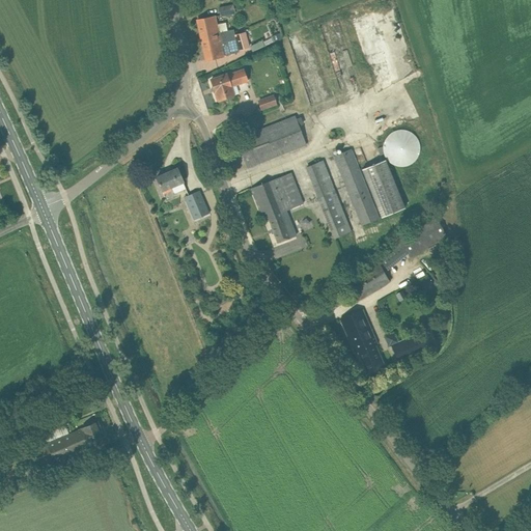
[(234,12),(233,5),(219,7),(220,16),(234,12)]
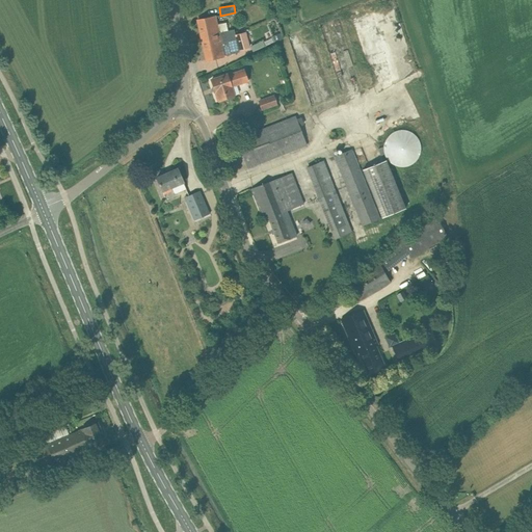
[(236,38),(235,34),(234,29),(228,31),(225,23),(217,24),(216,17),(197,20),(203,42),(207,41),(207,38),(214,37),(214,40),(220,38),(221,42),(225,42),(236,38)]
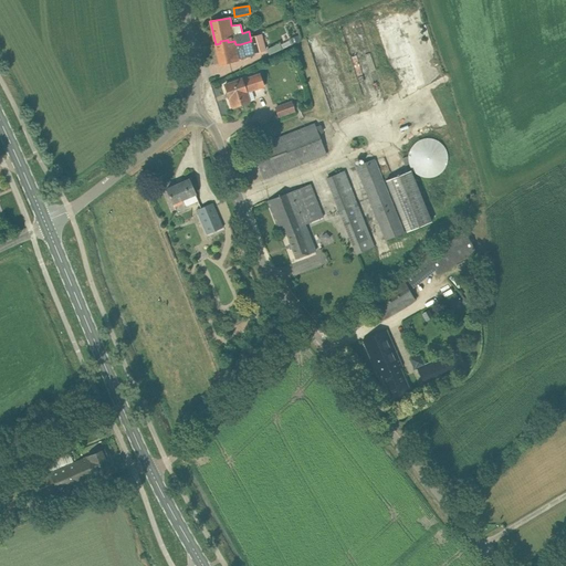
[(266,51),(261,33),(250,37),(251,41),(254,53),(266,51)]
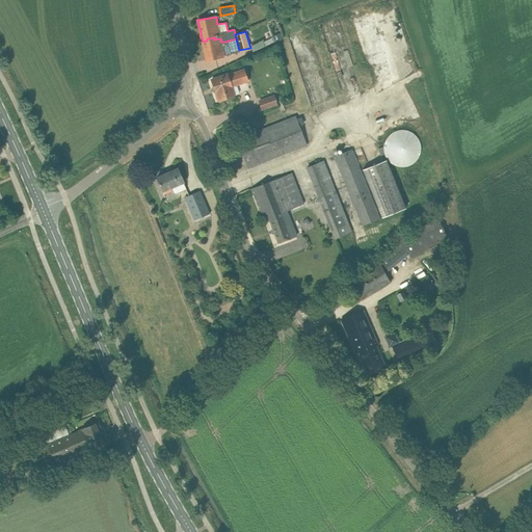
[(239,50),(236,38),(225,42),(221,42),(220,38),(214,40),(214,37),(207,38),(207,41),(203,42),(207,60),(224,56),(223,54),(239,50)]
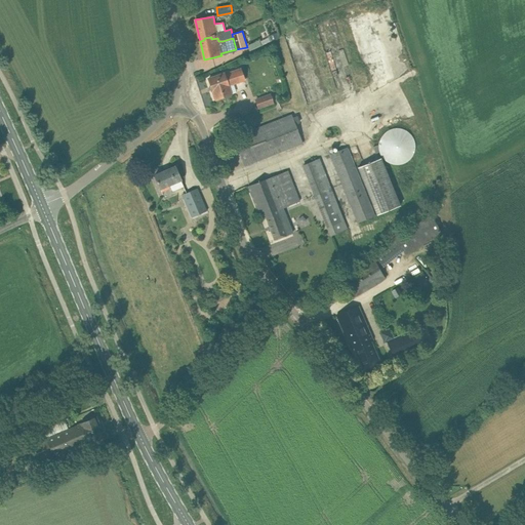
[(225,73),(218,75),(208,79),(215,99),(231,94),(229,86),(245,80),(241,69),(225,74),(225,73)]
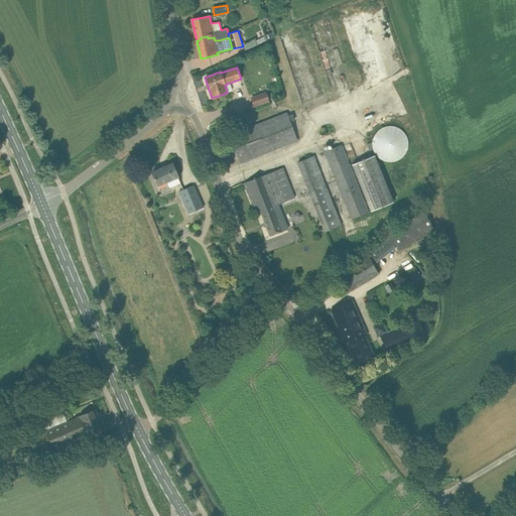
[(254,106),(269,101),(265,92),(250,97),(254,106)]
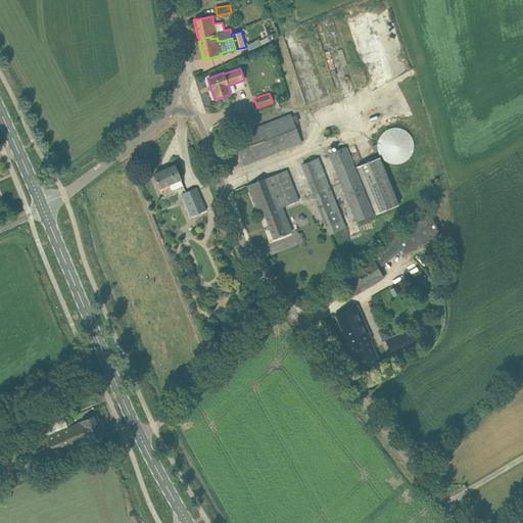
[(233,137),(244,164),(257,159),(301,142),(294,123),(298,122),(296,115),(291,116),(291,114),(233,137)]
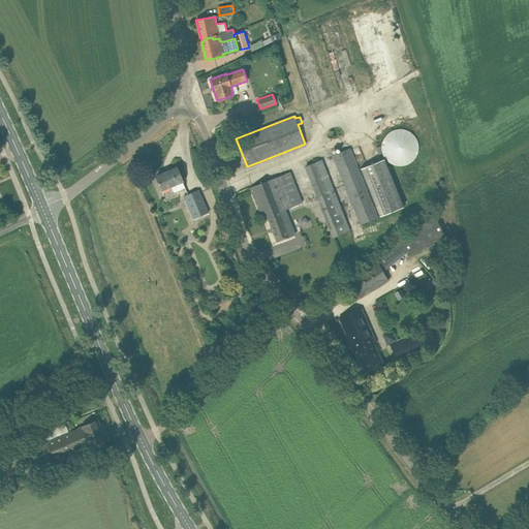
[(417,152),(418,148),(417,144),(416,138),(413,134),(409,131),(404,129),(399,129),(395,130),(391,131),(387,134),(384,137),(382,143),(381,148),(382,153),(384,157),(387,161),(391,163),(395,165),(399,166),(404,165),(409,163),(413,160),(416,156),(417,152)]
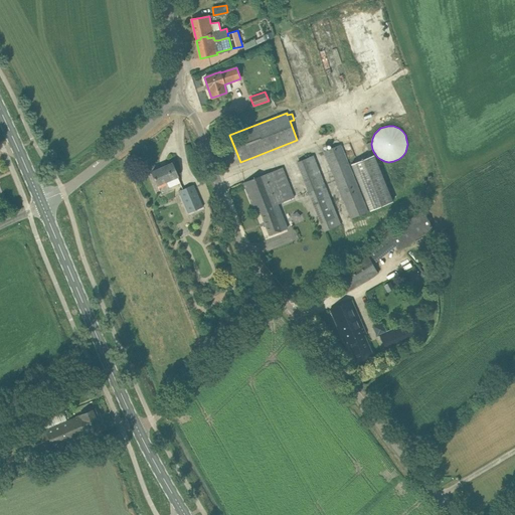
[(340,145),(324,151),(351,218),(367,211),(340,145)]
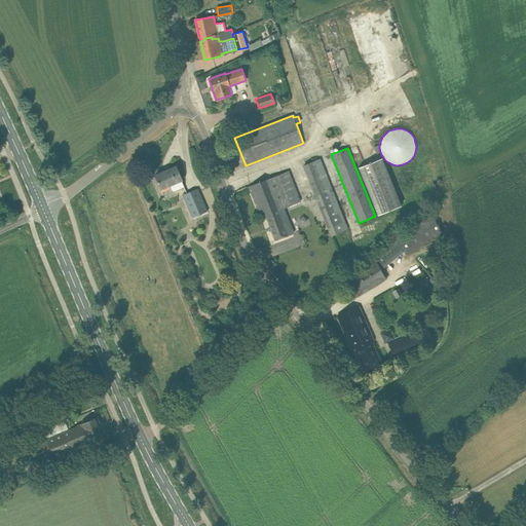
[(378,215),(402,205),(381,158),(359,167),(378,215)]
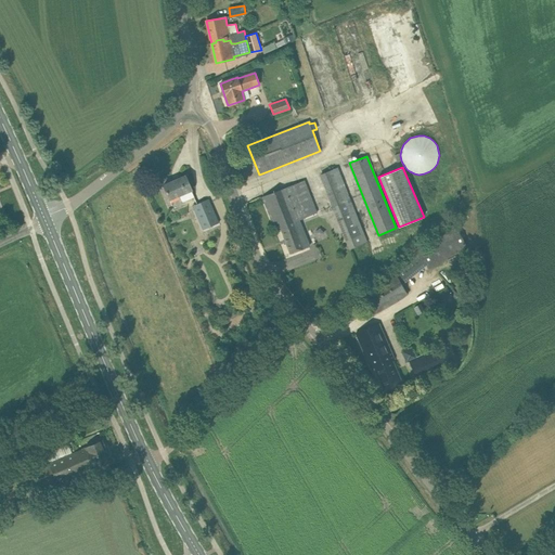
[(350,249),(368,243),(337,168),(321,175),(350,249)]
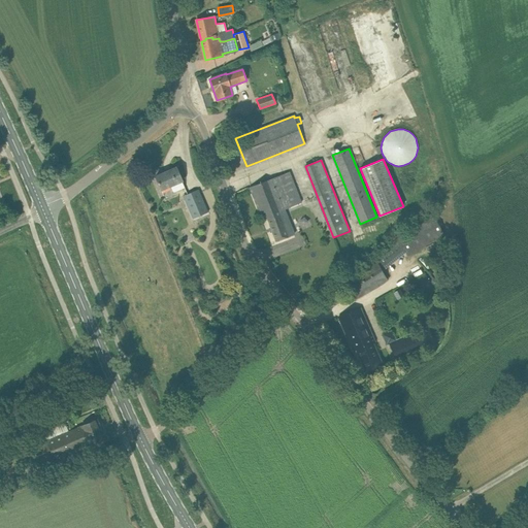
[(185,187),(176,167),(155,176),(161,190),(171,186),(173,191),(185,187)]
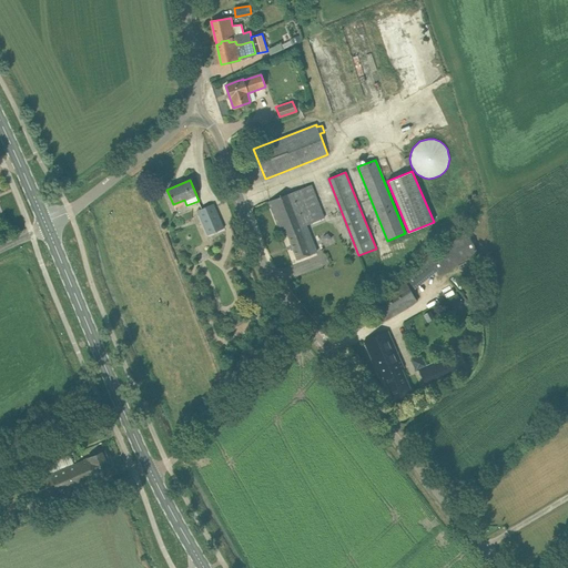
[(325,217),(312,184),(269,201),(281,235),(287,232),(297,260),(317,252),(306,224),(325,217)]
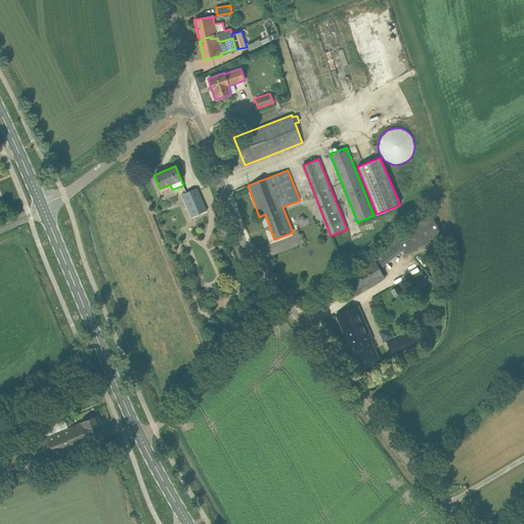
[(197,188),(187,192),(181,194),(191,217),(207,211),(197,188)]
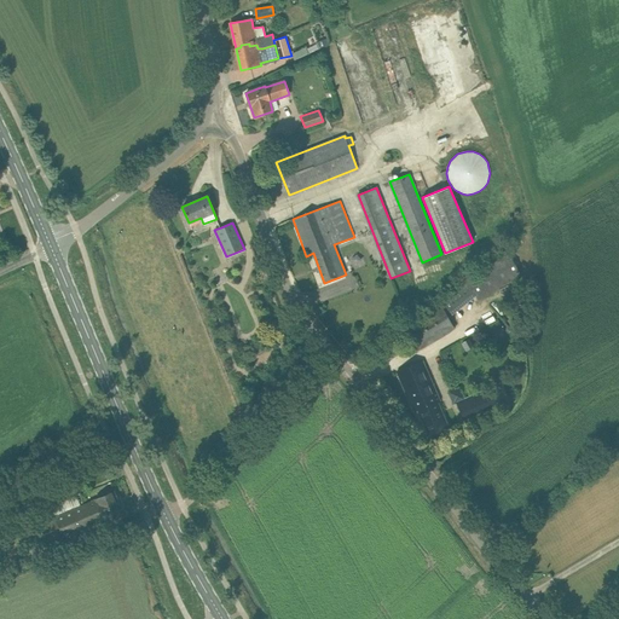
[(508,254),(466,279),(478,300),(520,275),(508,254)]
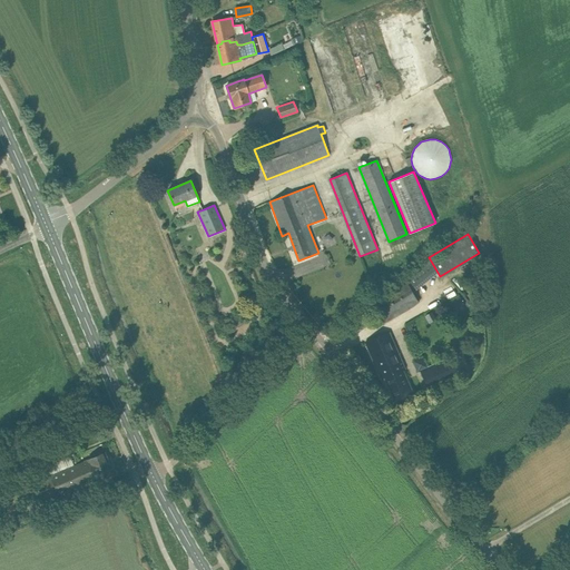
[(405,281),(379,296),(370,302),(382,324),(419,302),(405,281)]
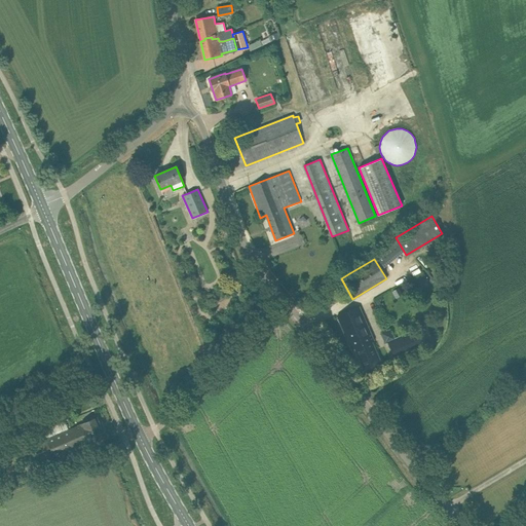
[(423,272),(413,278),(416,284),(426,277),(423,272)]
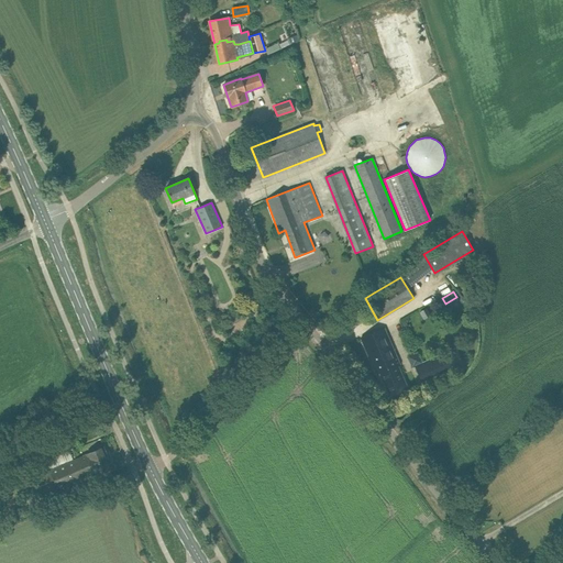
[(361,339),(376,375),(379,373),(389,396),(407,387),(398,365),(399,365),(384,328),(361,339)]
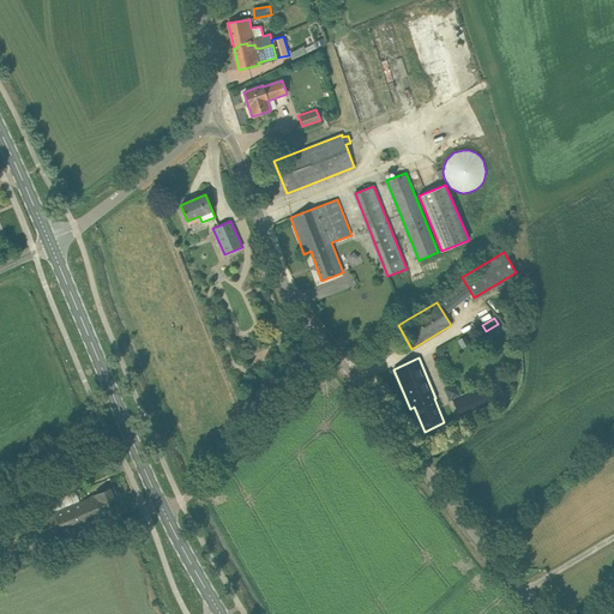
[(498,381),(464,396),(453,401),(461,419),(505,399),(498,381)]
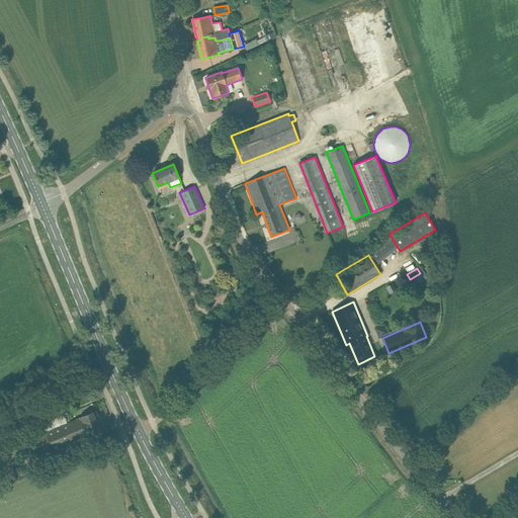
[(86,415),(46,432),(53,450),(103,430),(95,411),(86,415)]
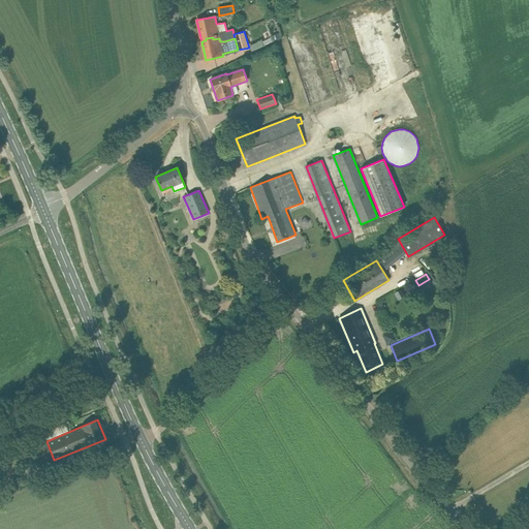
[(65,424),(43,432),(47,440),(68,431),(65,424)]
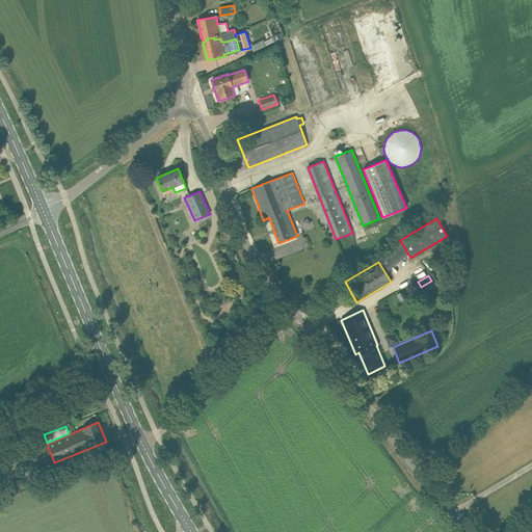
[(47,444),(27,452),(35,471),(54,462),(47,444)]
